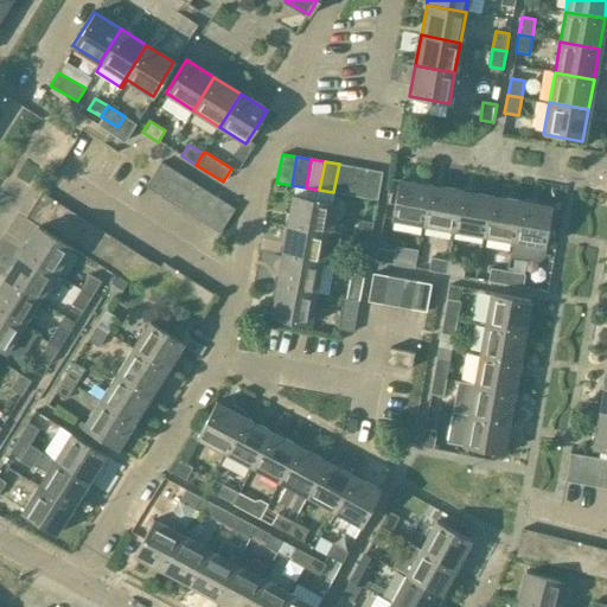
[(146,186),(158,195),(173,171),(161,163),(146,186)]
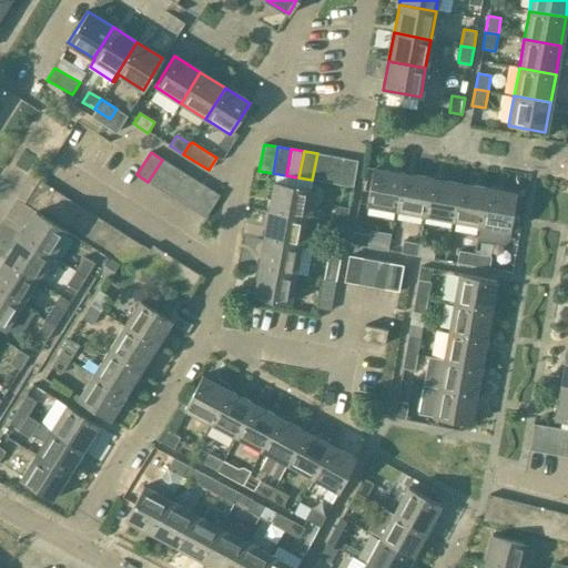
[(312,180),(325,182),(330,155),(317,153),(312,180)]
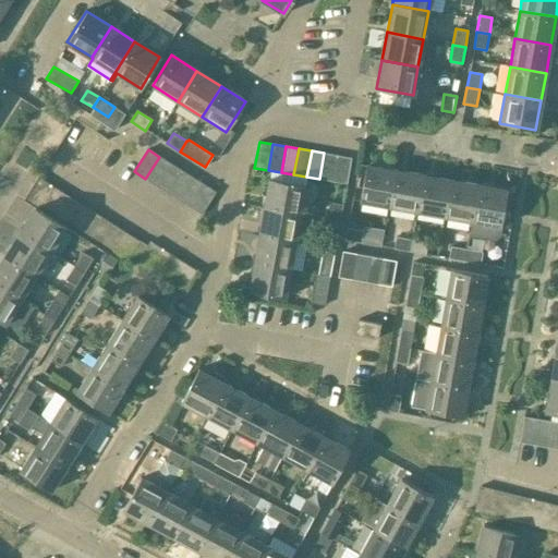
[(319,179),(332,181),(337,156),(324,153),(319,179)]
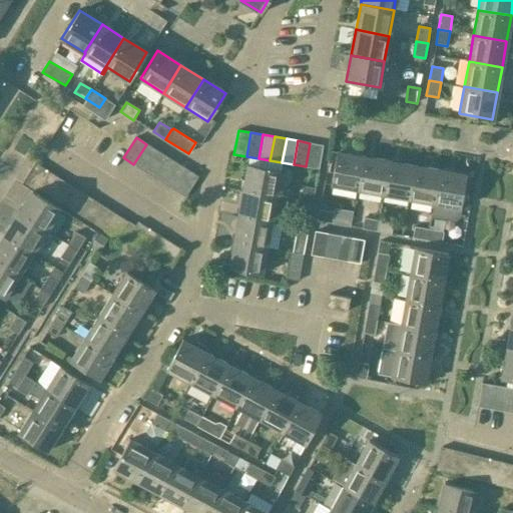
[(323,145),(310,143),(306,166),(319,169),(323,145)]
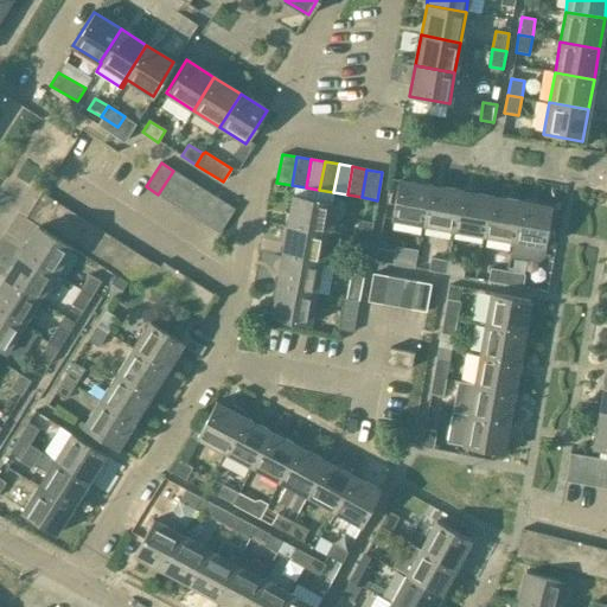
[(186,178),(173,171),(158,195),(171,203),(186,178)]
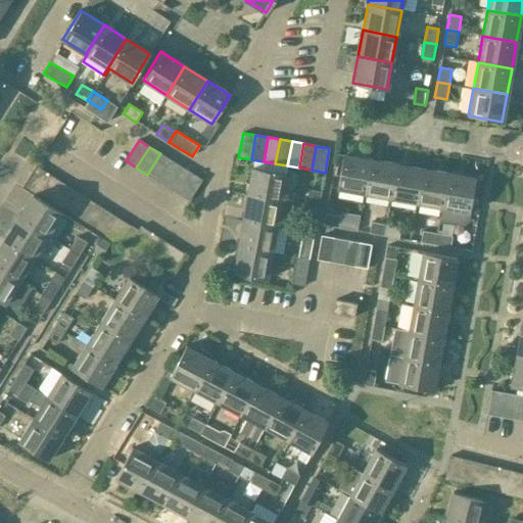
[(171,160),(160,153),(147,175),(157,181),(171,160)]
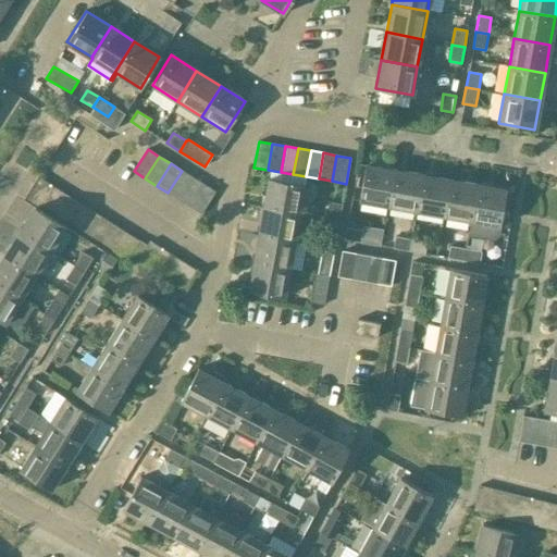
[(359,200),(387,206),(395,170),(366,164),(359,200)]
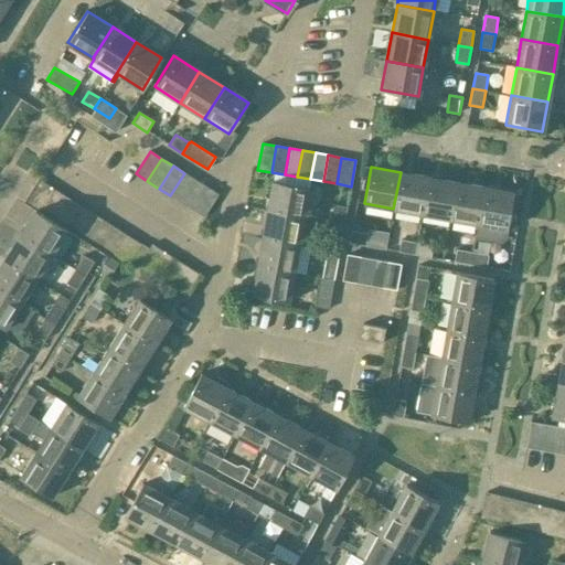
[(393,209),(422,214),(428,178),(401,172),(393,209)]
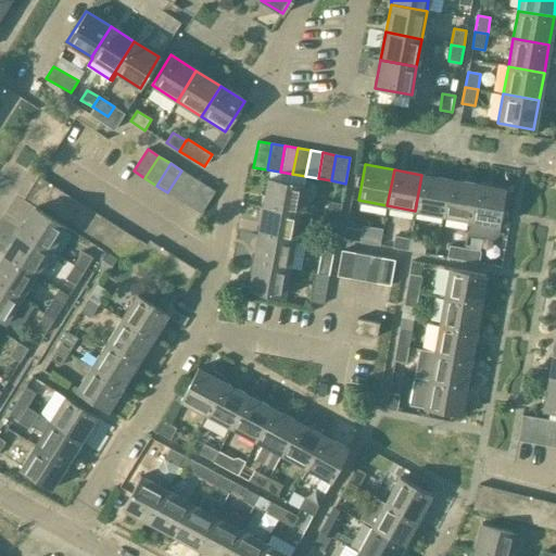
[(192,177),(181,171),(167,192),(178,200),(192,177)]
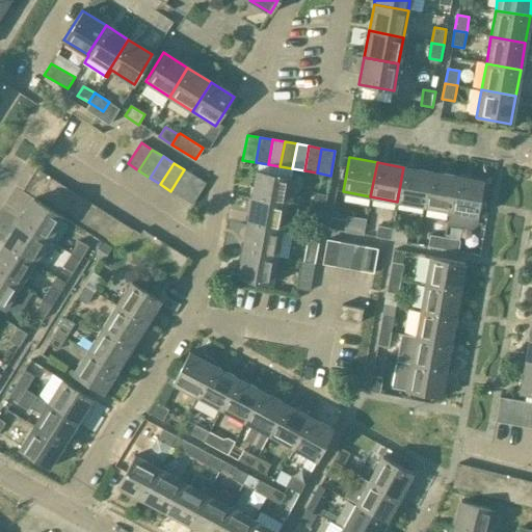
[(397,202),(423,206),(430,173),(403,167),(397,202)]
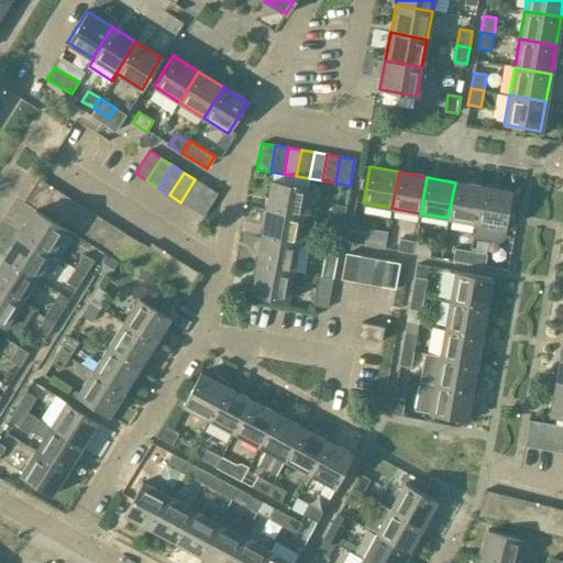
[(23,203),(34,210),(35,210),(51,186),(39,179),(23,203)]
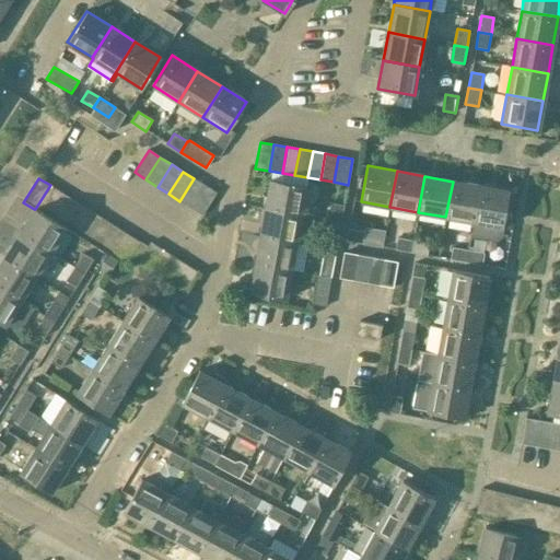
[(179,201),(190,208),(205,185),(194,178),(179,201)]
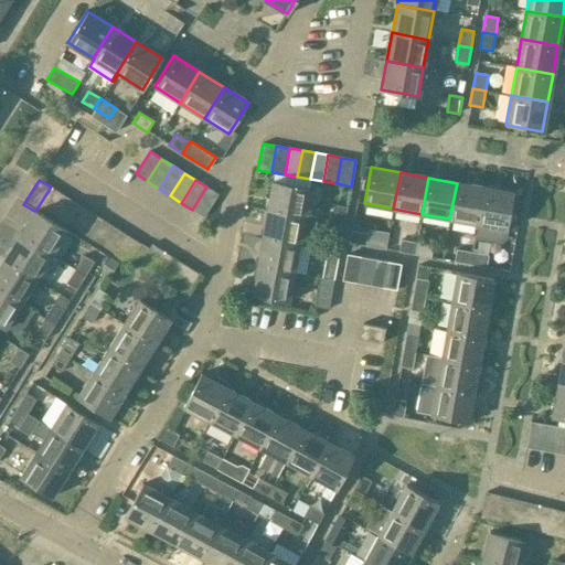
[(273,181),(267,209),(305,216),(310,187),(273,181)]
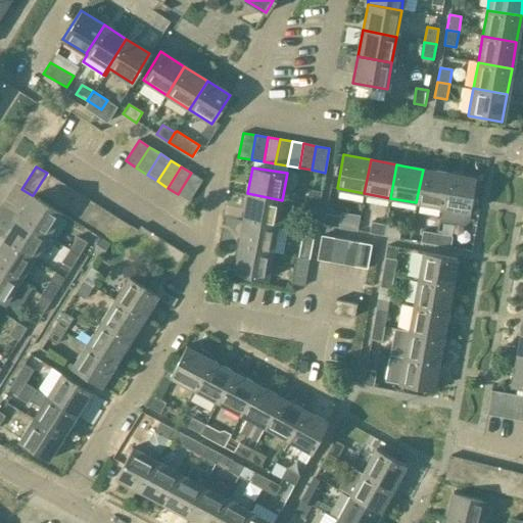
[(416,202),(442,207),(448,175),(423,170),(416,202)]
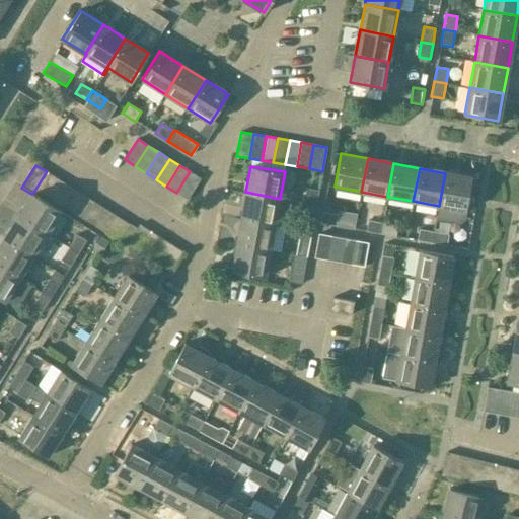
[(32,194),(43,201),(57,178),(47,171),(32,194)]
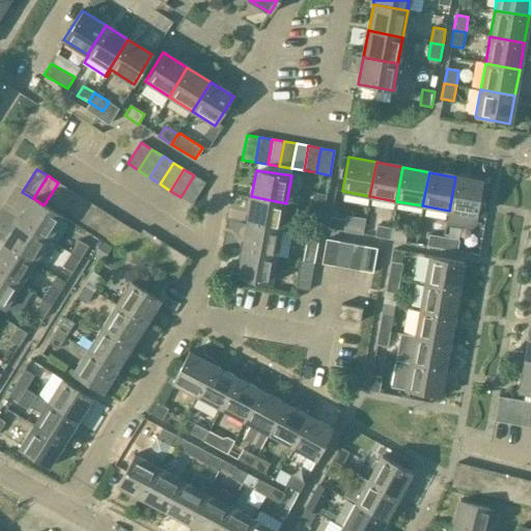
[(205,183),(194,175),(180,197),(192,204),(205,183)]
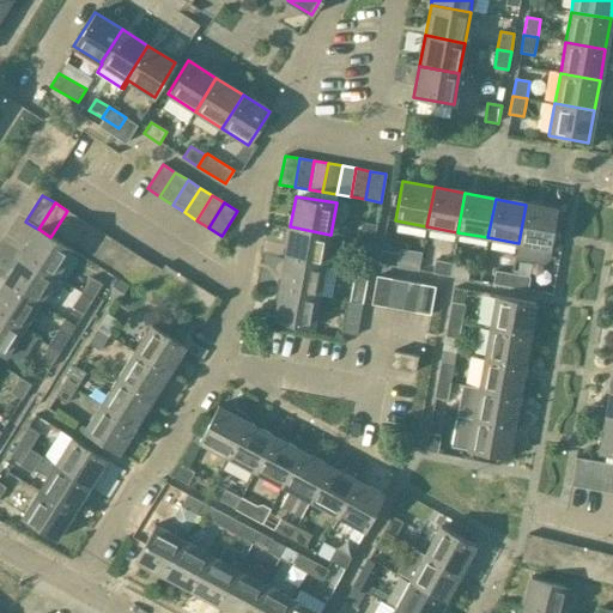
[(548,260),(550,249),(558,211),(526,205),(519,243),(520,243),(516,260),(544,265),(548,260)]
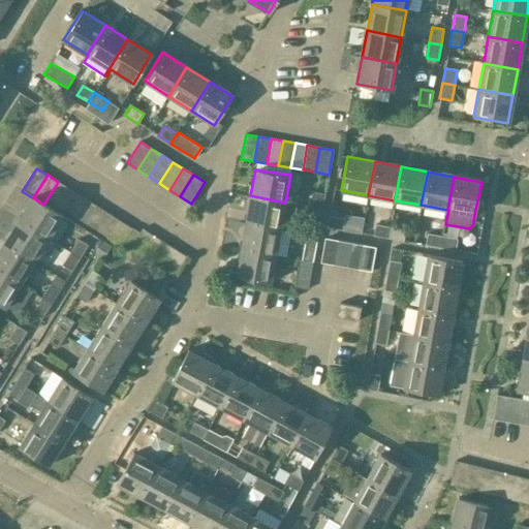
[(43,205),(54,211),(68,188),(58,182),(43,205)]
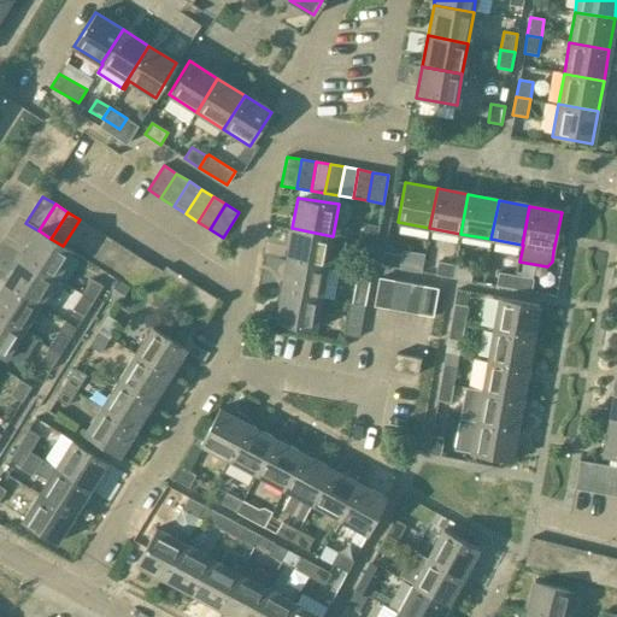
[(63,246),(72,251),(75,253),(92,228),(80,219),(63,246)]
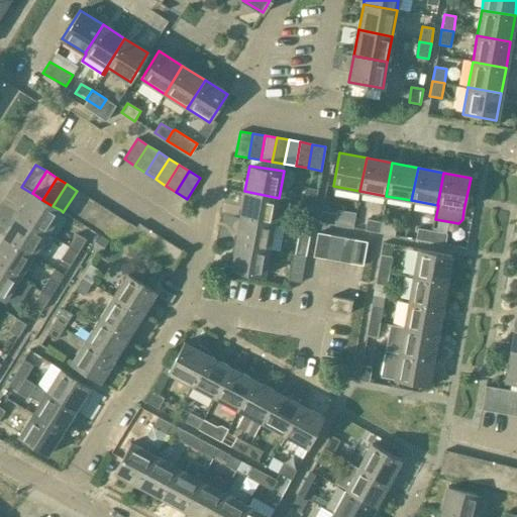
[(307,188),(304,203),(315,205),(317,190),(307,188)]
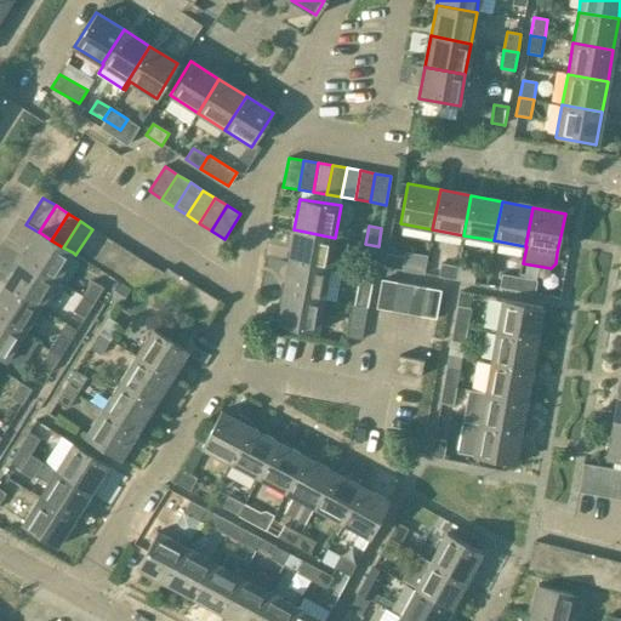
[(104,237),(92,229),(75,255),(87,263),(104,237)]
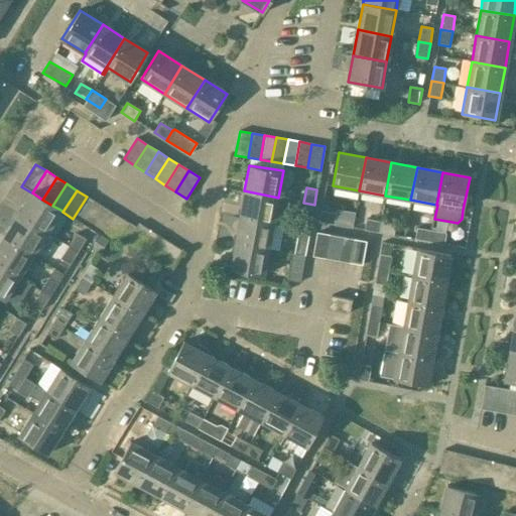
[(274,223),(278,198),(244,190),(240,217),(274,223)]
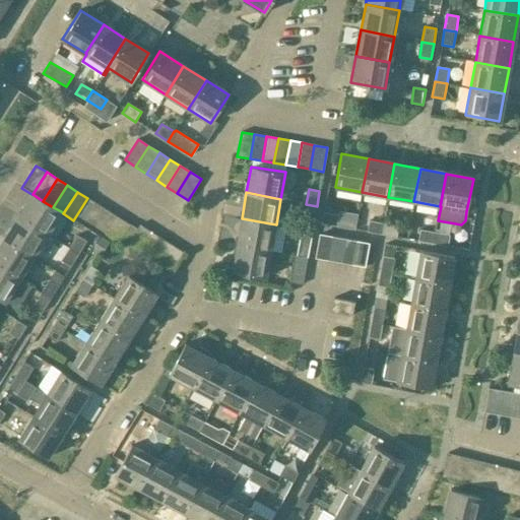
[(33,194),(31,194),(17,216),(47,235),(61,211),(53,207),(43,201),(33,194)]
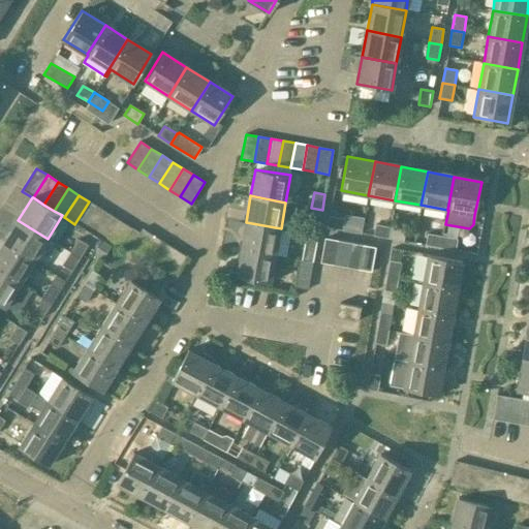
[(74,224),(84,230),(99,208),(89,201),(74,224)]
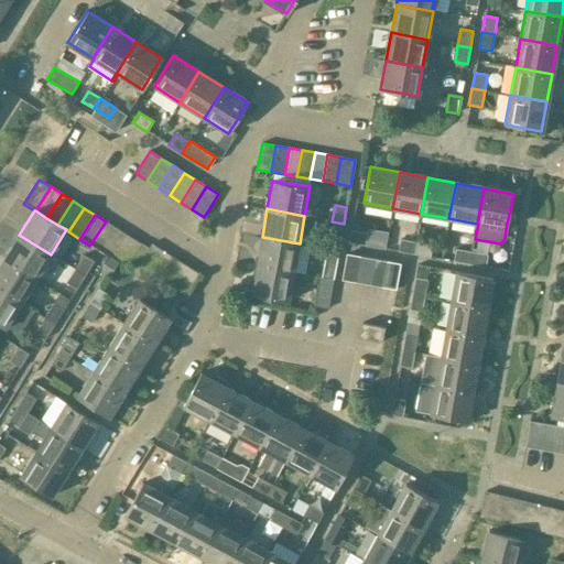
[(118,228),(106,221),(89,246),(101,253),(118,228)]
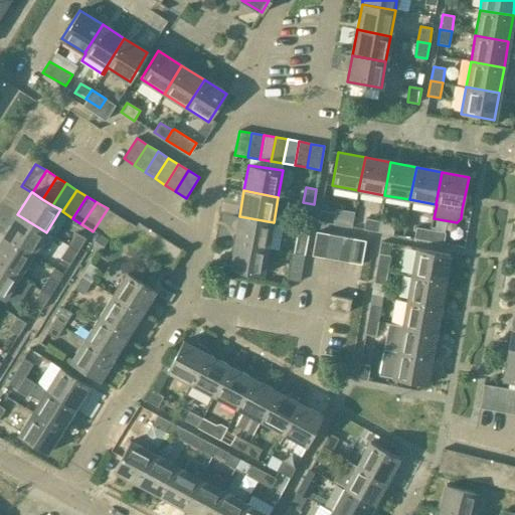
[(93,231),(103,237),(118,215),(108,208),(93,231)]
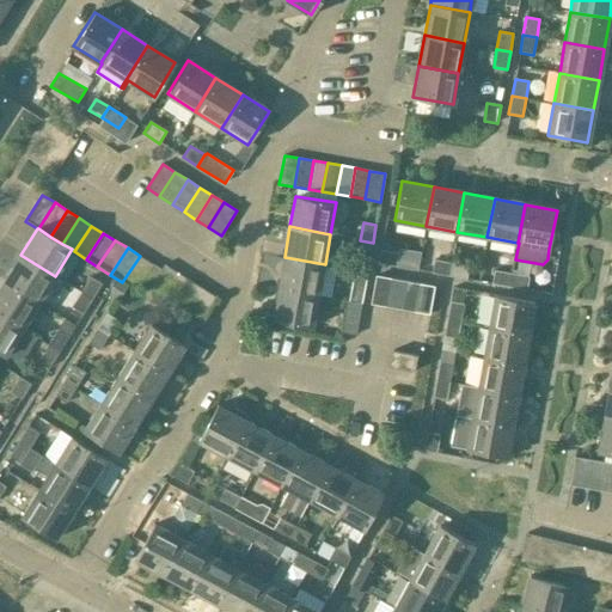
[(381,250),(379,263),(396,267),(398,254),(381,250)]
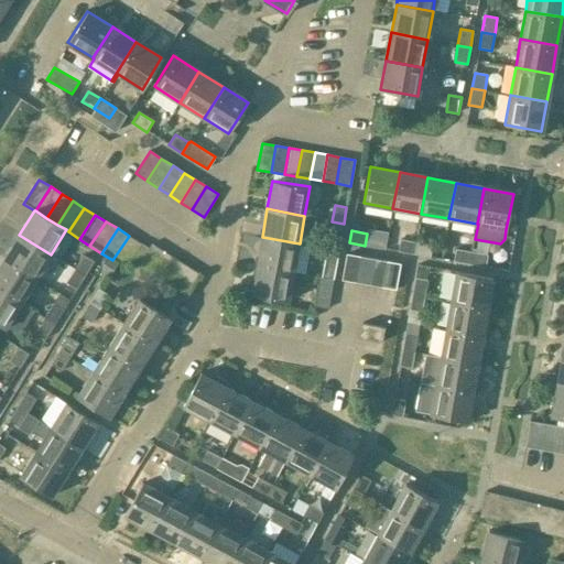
[(329,234),(327,248),(338,250),(342,236),(329,234)]
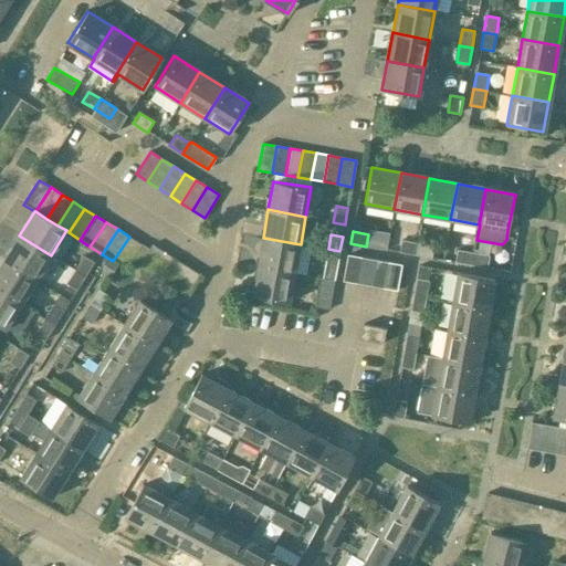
[(34,280),(51,255),(19,236),(3,260),(34,280)]
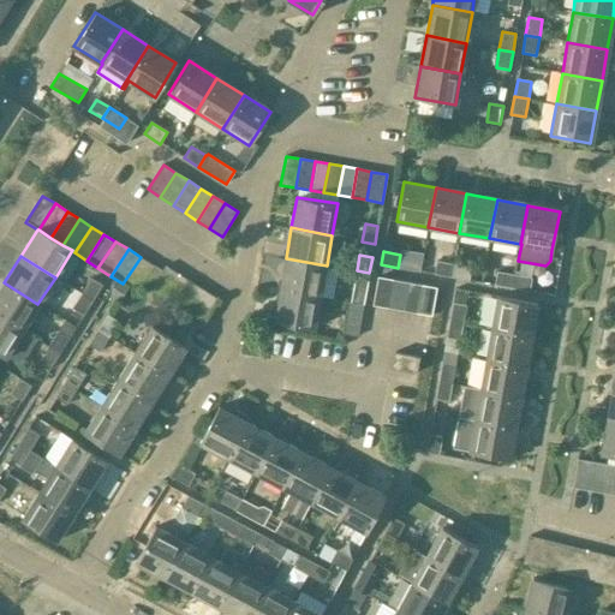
[(154,266),(141,257),(123,284),(137,293),(141,287),(154,266)]
